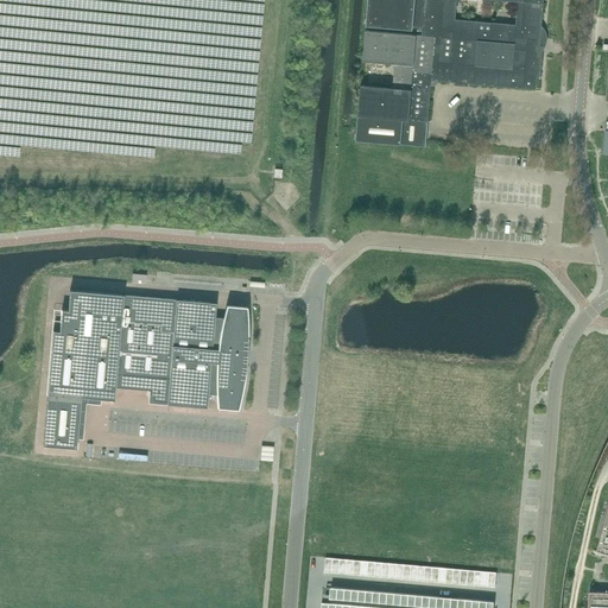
[(368,0),(366,26),(423,31),(423,36),(435,37),(431,81),(483,86),(536,89),(537,77),(540,77),(543,46),(539,46),(543,0),(368,0)]
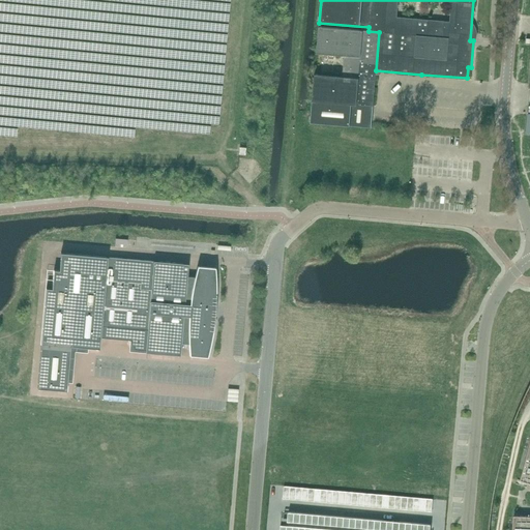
[(376,72),(376,70),(379,32),(369,31),(319,27),(317,54),(345,56),(343,77),(315,75),(313,101),(311,123),(371,128),(373,107),(376,72)]
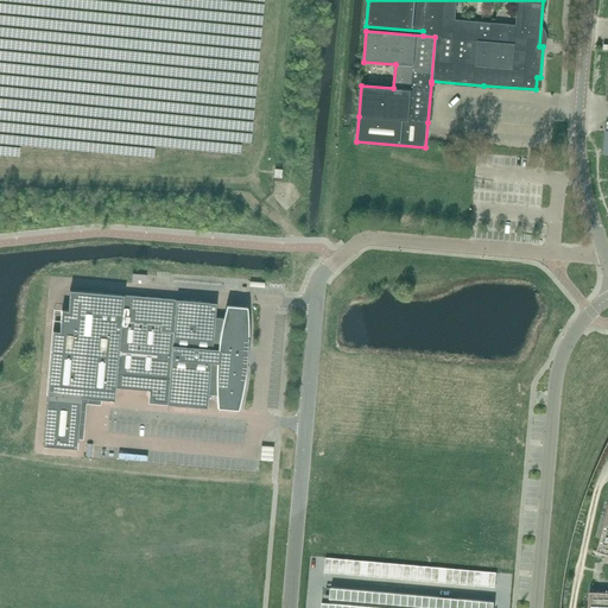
[(46,406),(43,445),(70,448),(76,448),(81,403),(81,398),(87,398),(96,399),(106,399),(114,400),(115,387),(124,388),(133,390),(149,391),(150,392),(153,400),(153,401),(154,401),(154,404),(166,405),(168,405),(207,409),(208,394),(216,394),(217,407),(223,409),(226,409),(238,410),(239,404),(241,397),(244,385),(245,378),(246,372),(246,366),(247,365),(247,353),(247,352),(248,349),(248,344),(248,337),(248,330),(248,321),(247,308),(235,306),(227,305),(223,318),(216,317),(215,317),(216,303),(176,299),(105,293),(70,291),(68,311),(62,310),(59,331),(52,330),(48,394),(46,406)]
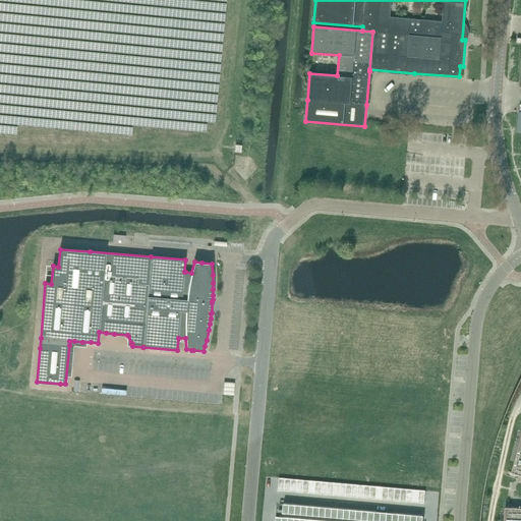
[(227,391),(238,392),(238,380),(228,379),(227,391)]
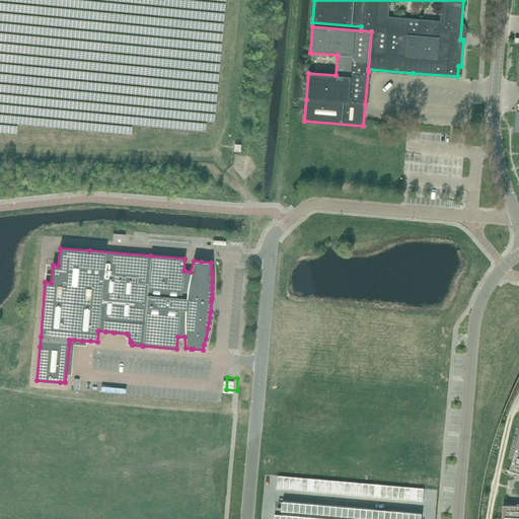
[(518,518),(518,432),(509,470),(518,473),(518,505),(503,505),(501,518),(518,518)]
